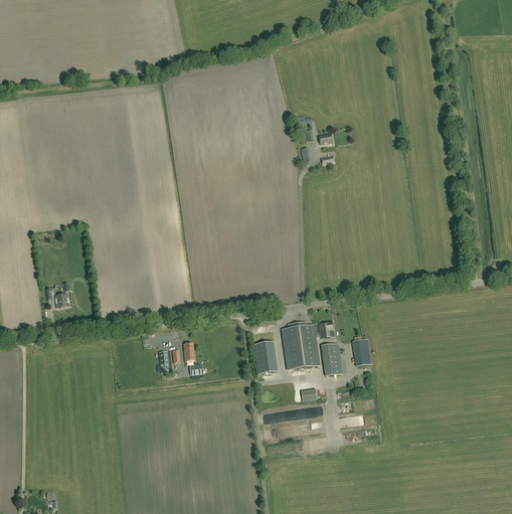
[(316,137),(318,145),(330,143),(329,135),(316,137)]
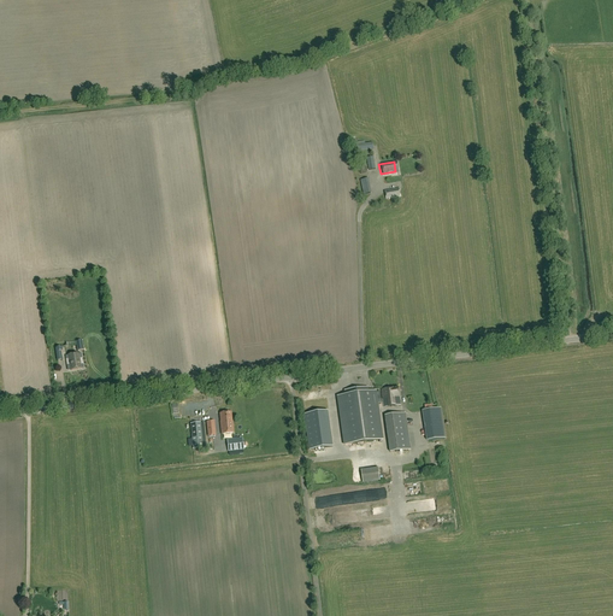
[(382,191),(383,199),(398,197),(396,188),(382,191)]
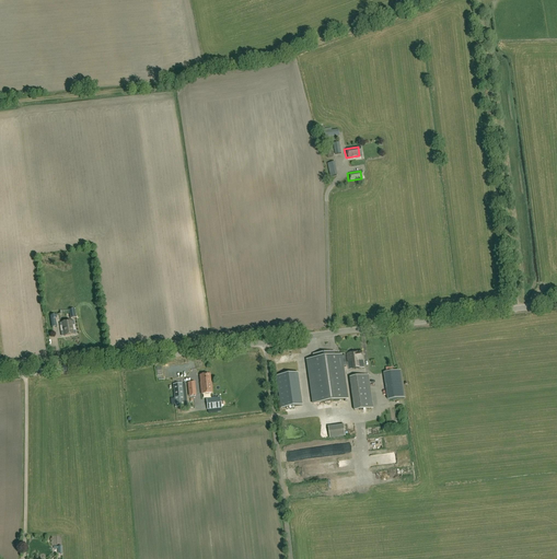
[(60,332),(61,332),(61,335),(70,334),(69,330),(70,330),(69,324),(68,324),(68,319),(59,322),(60,328),(59,328),(60,332)]
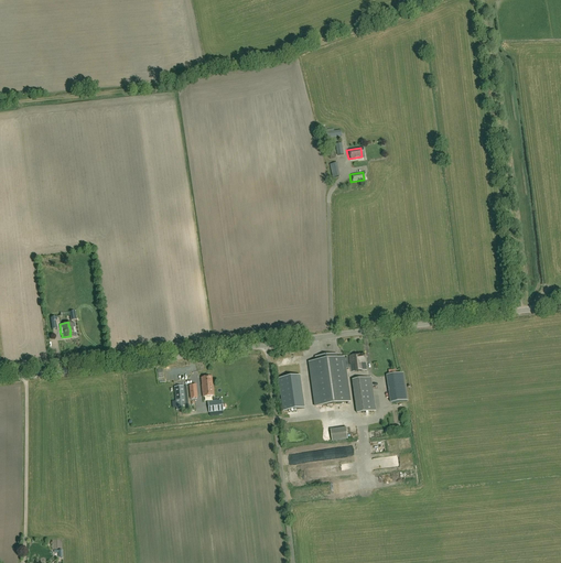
[(346,355),(348,371),(364,369),(362,353),(346,355)]
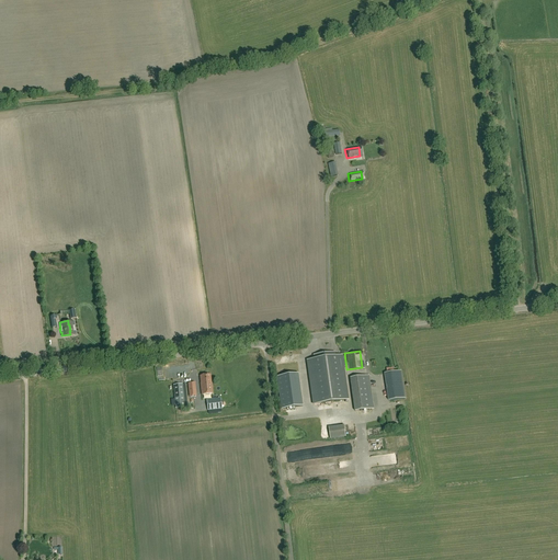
[(344,399),(340,363),(343,363),(342,355),(339,356),(338,355),(304,360),(310,404),(344,399)]
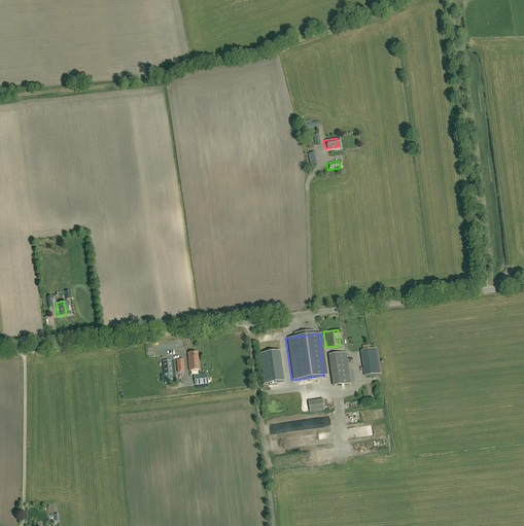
[(359,347),(361,373),(378,372),(376,346),(359,347)]
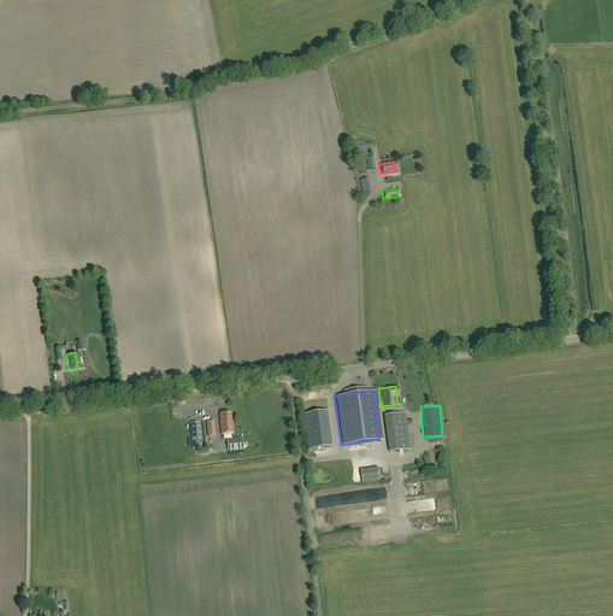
[(217,421),(218,434),(230,432),(229,421),(228,421),(227,411),(217,412),(217,421)]
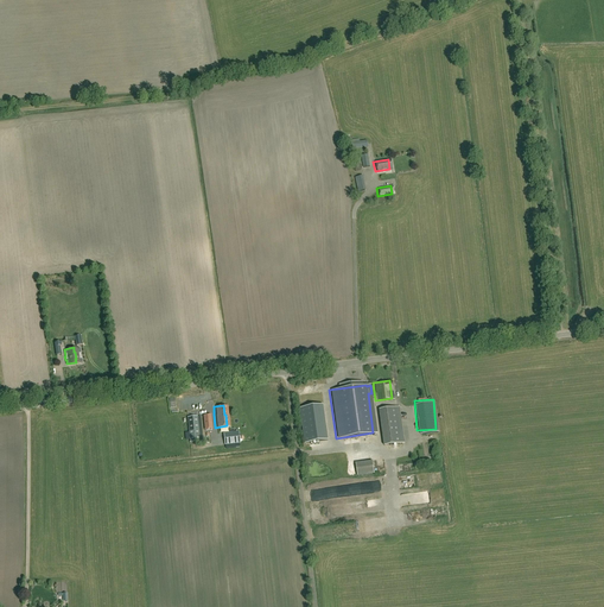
[(376,410),(381,444),(401,442),(396,406),(376,410)]
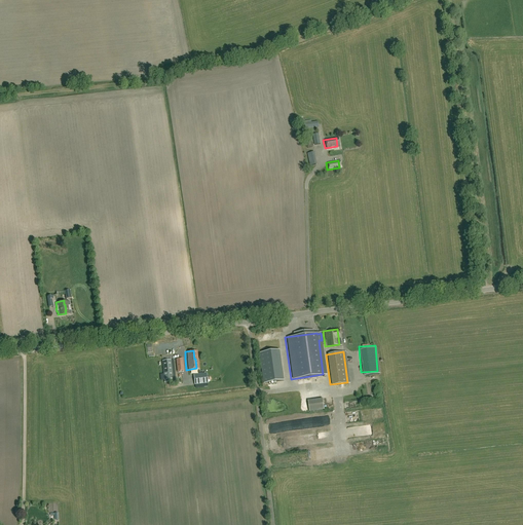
[(175,371),(181,371),(180,358),(173,359),(175,371)]
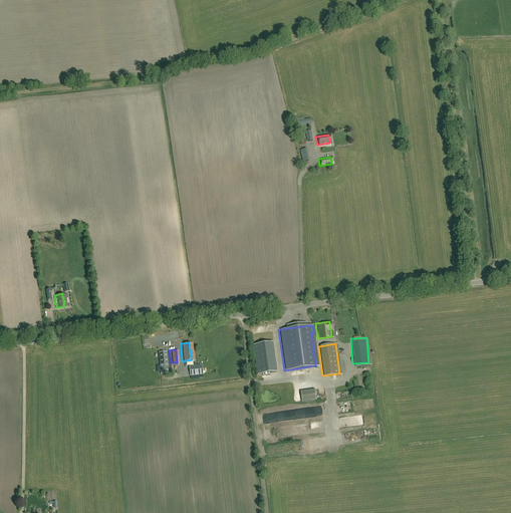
[(158,372),(166,371),(164,351),(156,352),(158,372)]
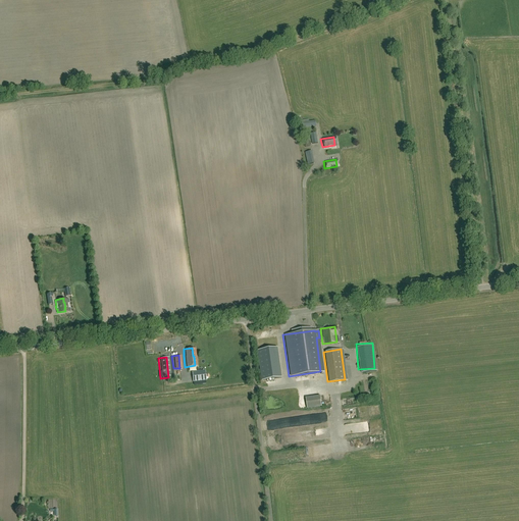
[(190,371),(191,380),(203,379),(202,369),(190,371)]
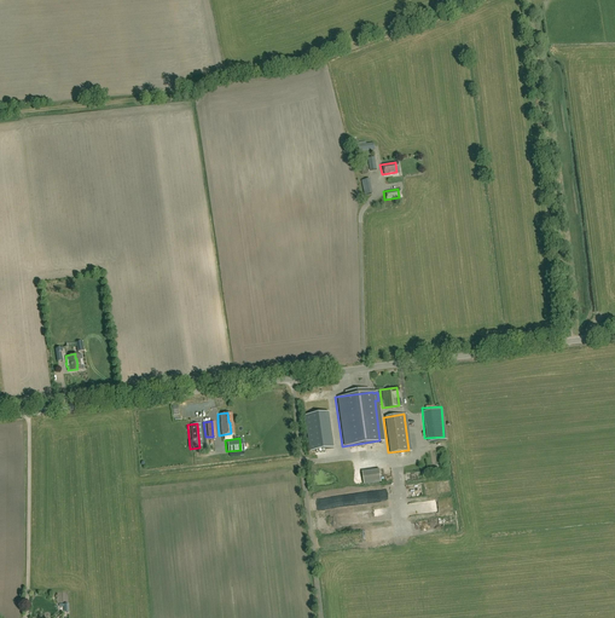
[(359,467),(361,481),(378,479),(376,465),(359,467)]
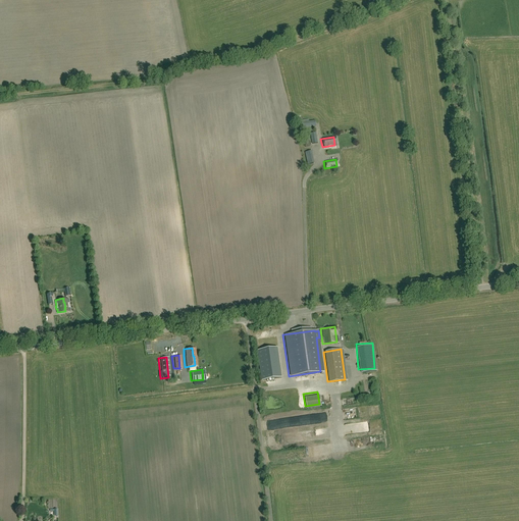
[(354,398),(343,399),(344,404),(340,405),(341,410),(348,409),(347,404),(354,402),(354,398)]
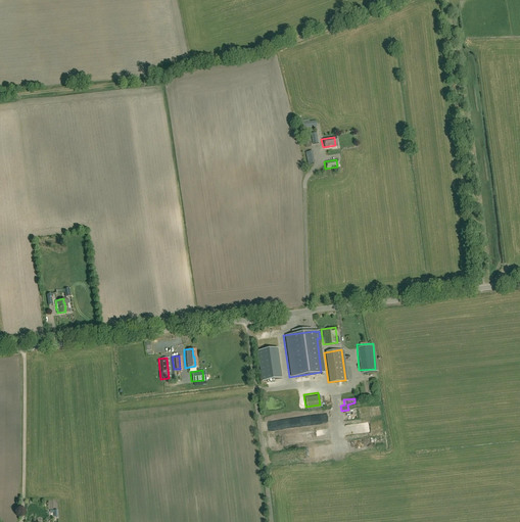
[(310,415),(311,423),(319,423),(318,415),(310,415)]
